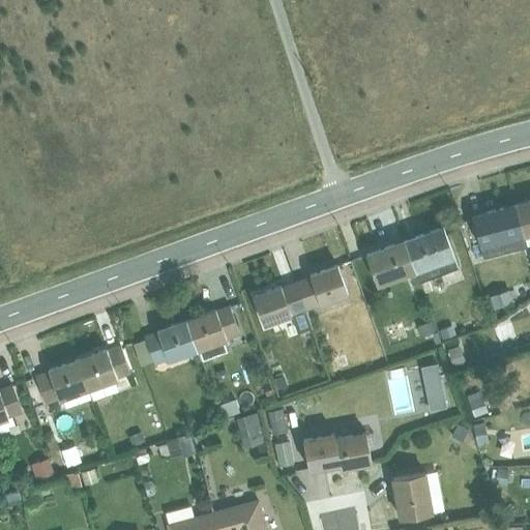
[(529,201),(516,205),(527,246),(529,244),(529,201)]
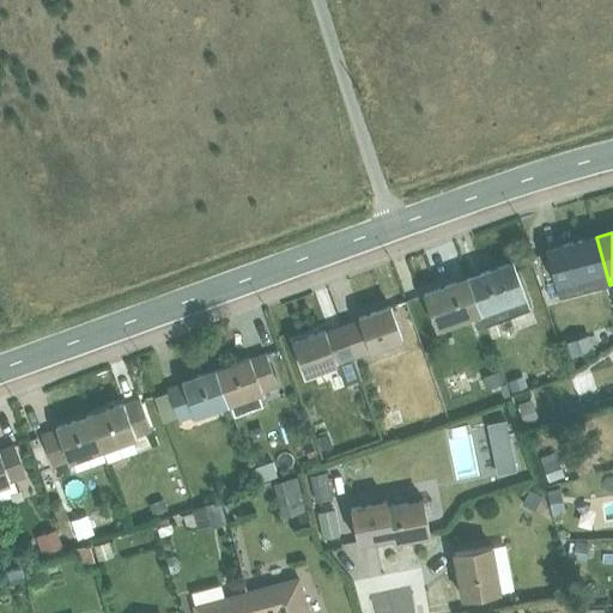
[(610,285),(596,237),(562,247),(563,249),(545,253),(558,299),(610,286),(610,285)]
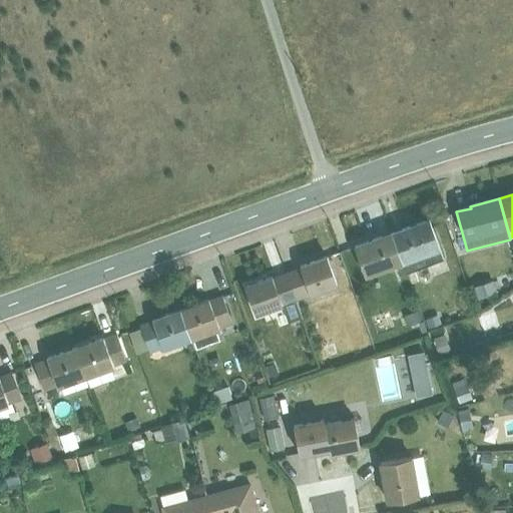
[(406,273),(443,260),(429,219),(392,233),(402,264),(406,273)]
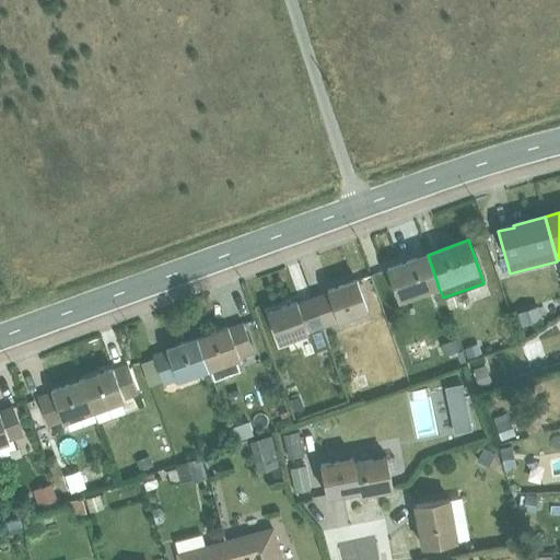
[(439,288),(428,255),(386,270),(398,303),(439,288)]
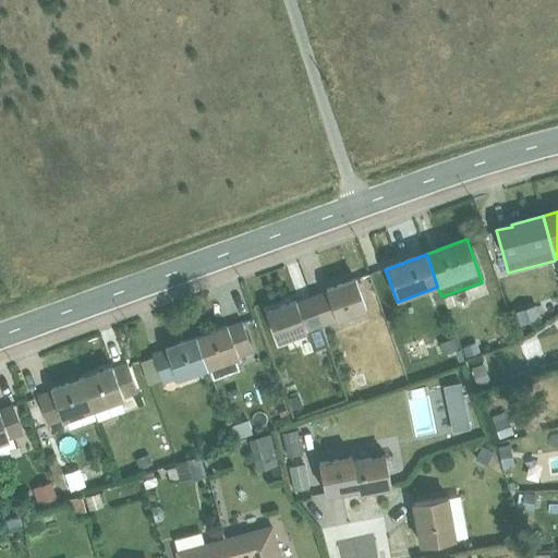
[(323,327),(366,311),(355,280),(326,290),(327,293),(312,298),(323,327)]
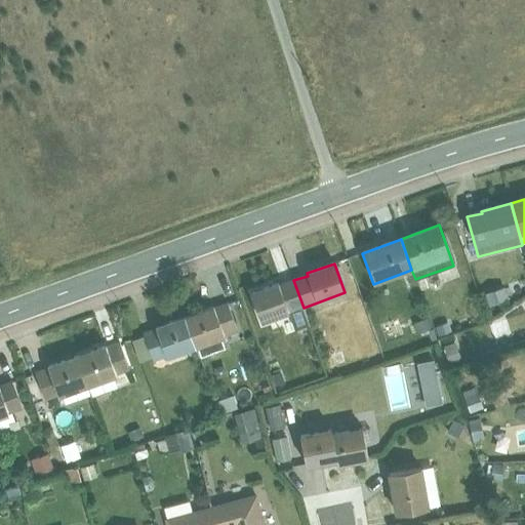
[(304,308),(293,280),(279,285),(278,283),(250,293),(261,323),(288,313),(294,330),(310,325),(304,308)]
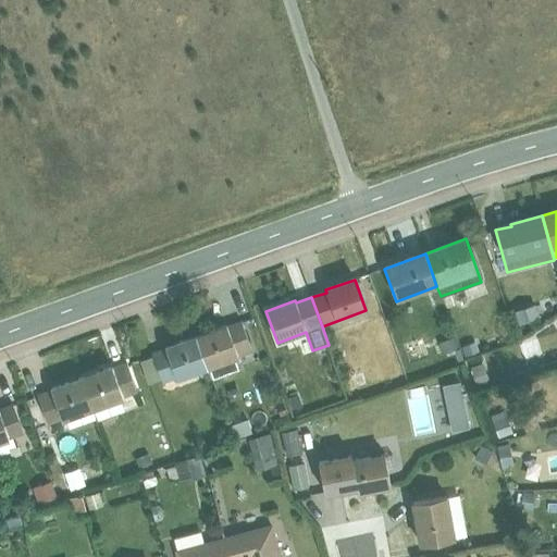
[(535,304),(510,313),(515,326),(541,317),(535,304)]
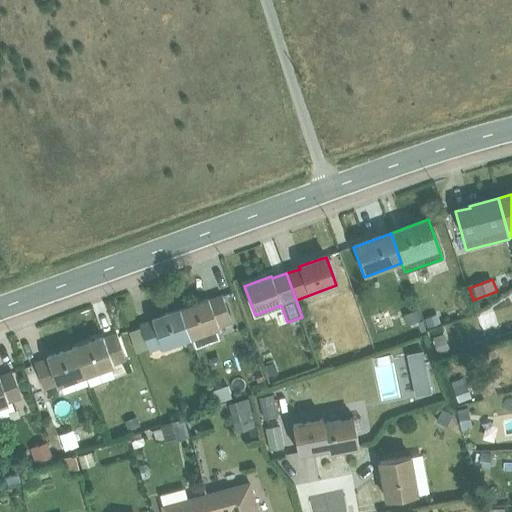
[(216,329),(231,323),(222,296),(209,301),(208,299),(180,309),(191,339),(195,349),(220,340),(216,329)]
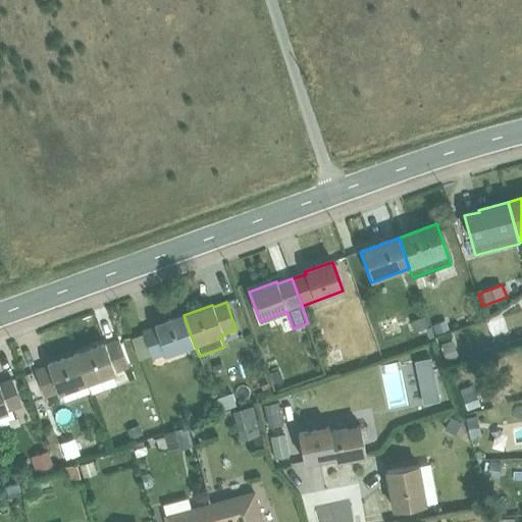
[(195,346),(184,315),(155,325),(156,327),(143,332),(153,359),(165,354),(166,356),(195,346)]
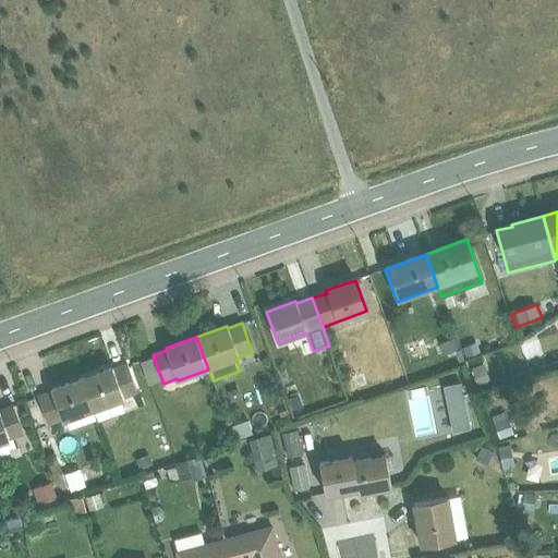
[(456,337),(438,343),(444,356),(460,349),(456,337)]
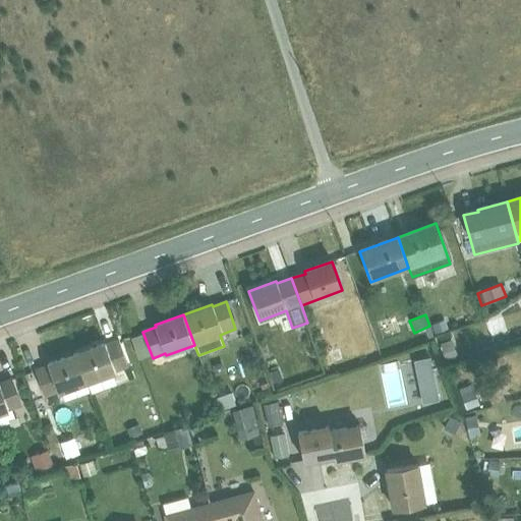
[(115,372),(128,366),(119,340),(105,345),(105,343),(76,353),(91,392),(91,394),(116,385),(113,374),(116,372),(115,372)]
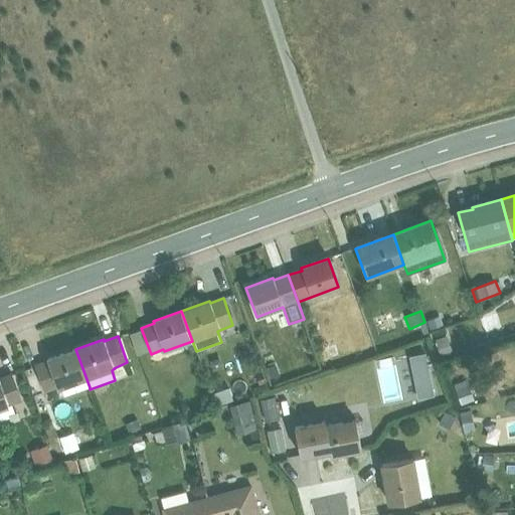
[(447,336),(435,340),(441,358),(452,353),(447,336)]
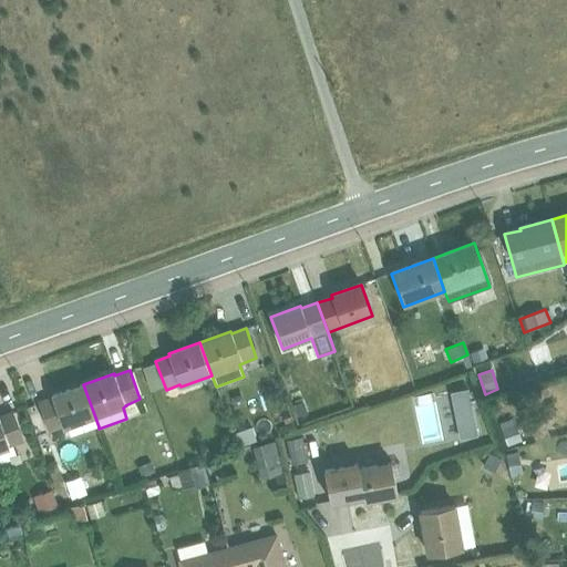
[(368,377),(356,381),(361,398),(373,393),(368,377)]
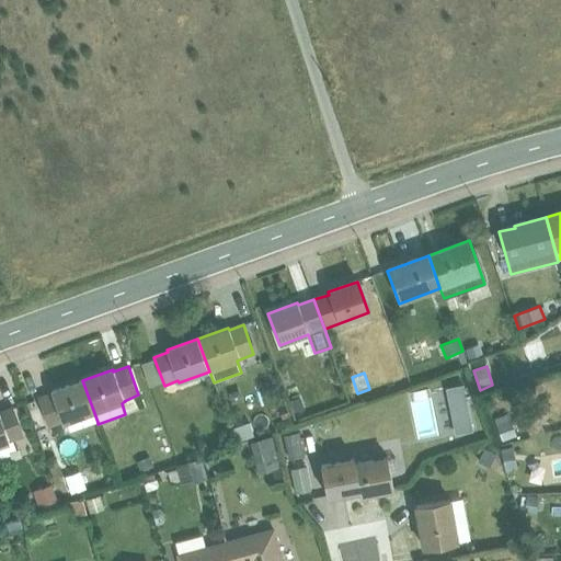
[(98,422),(82,380),(52,392),(52,393),(37,399),(48,428),(63,423),(63,424),(67,423),(69,432),(98,422)]
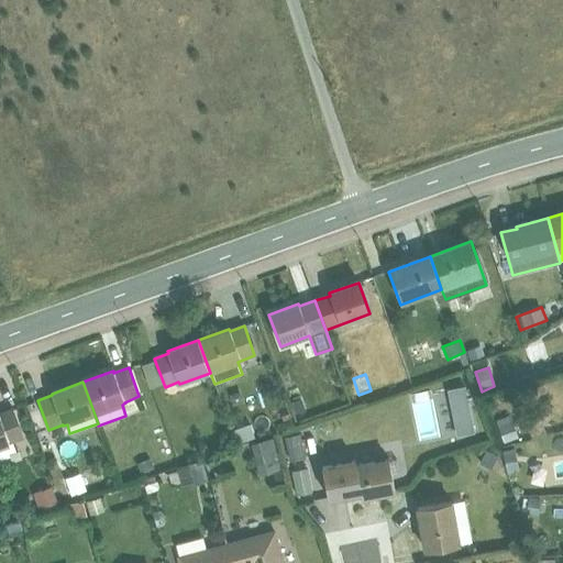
[(446,383),(450,429),(471,427),(466,382),(446,383)]
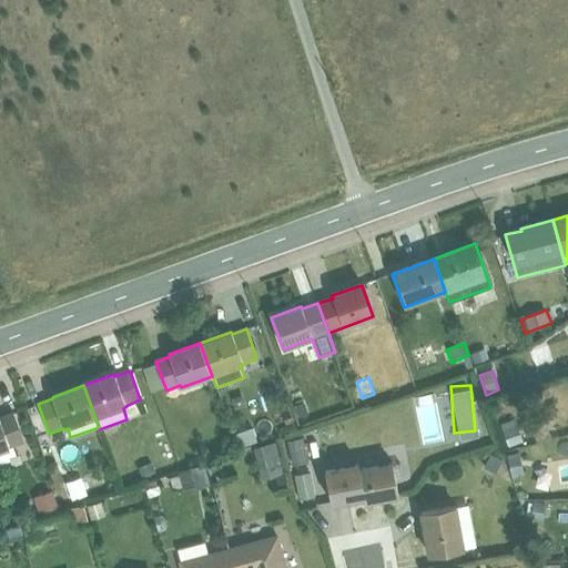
[(6,449),(23,443),(13,413),(0,417),(0,463),(10,460),(6,449)]
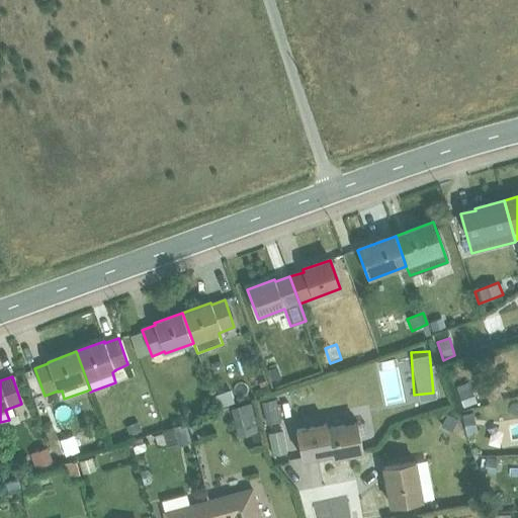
[(471,387),(458,393),(463,408),(477,404),(471,387)]
